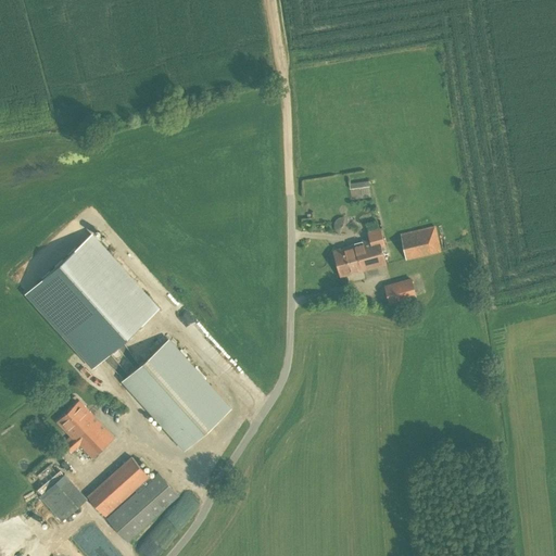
[(406,260),(442,252),(436,225),(400,234),(406,260)]
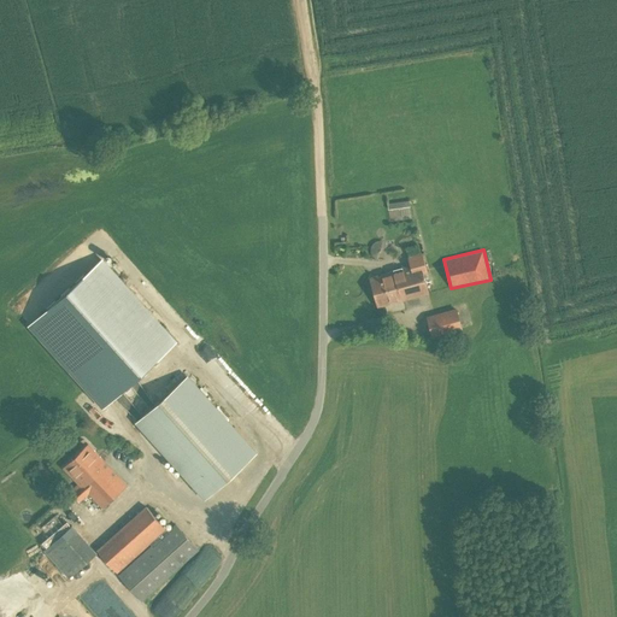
[(374,292),(425,277),(424,274),(428,272),(422,252),(407,257),(410,265),(370,276),(374,292)]
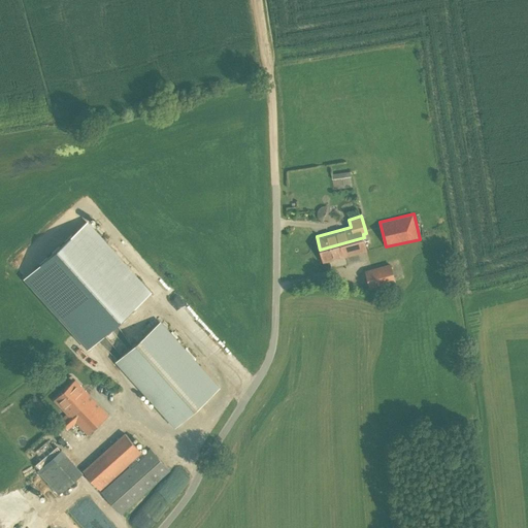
[(24,278),(87,350),(151,292),(88,221),(24,278)]
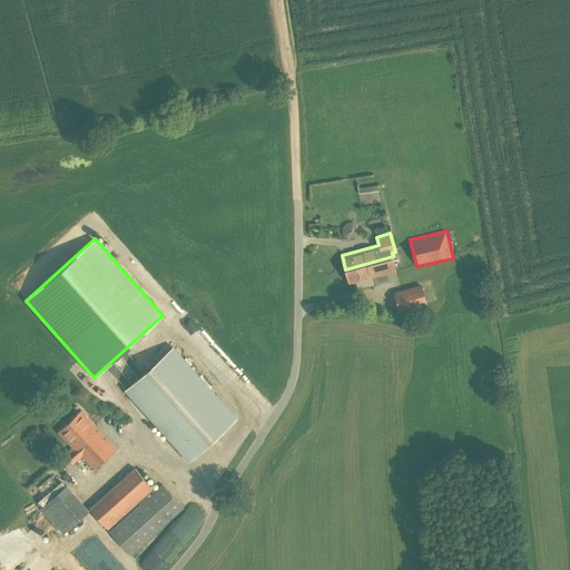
[(393,256),(345,269),(350,284),(396,271),(393,256)]
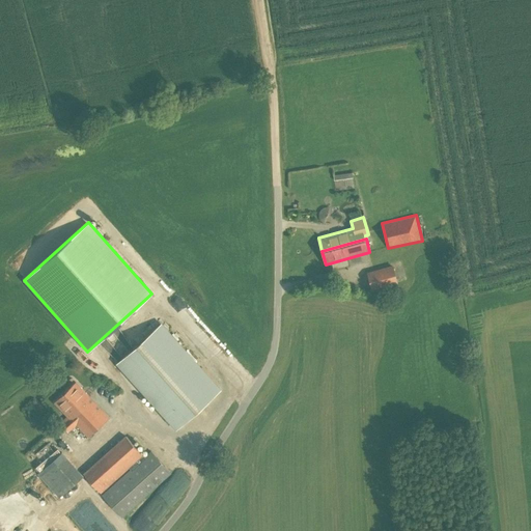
[(371,290),(398,283),(393,266),(366,273),(371,290)]
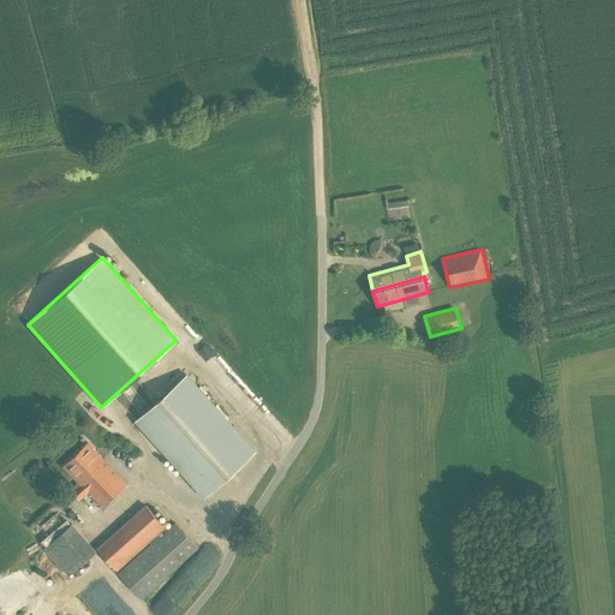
[(206,494),(252,448),(181,374),(133,419),(206,494)]
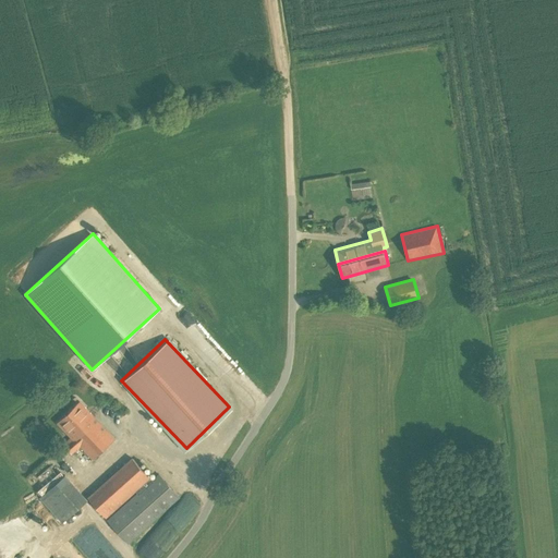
[(93,460),(114,439),(93,416),(94,415),(80,401),(57,423),(71,437),(63,444),(72,453),(81,447),(93,460)]
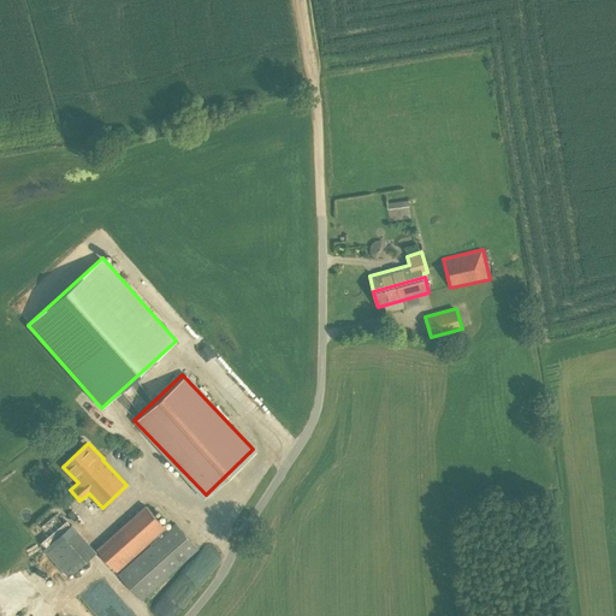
[(132,466),(150,461),(148,449),(130,452),(132,466)]
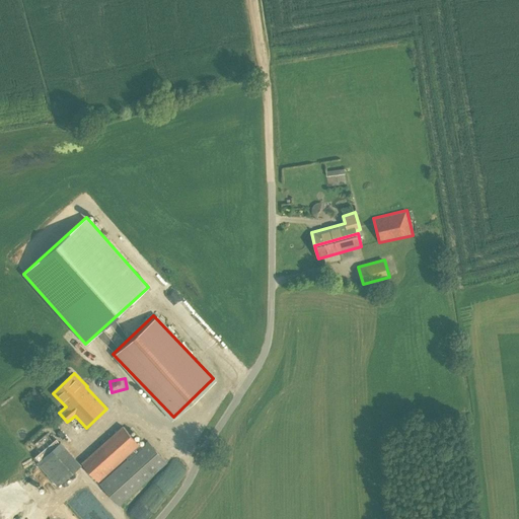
[(82,461),(81,462),(83,464),(98,483),(126,458),(127,458),(99,484),(119,506),(167,462),(147,440),(141,446),(123,425),(82,461)]
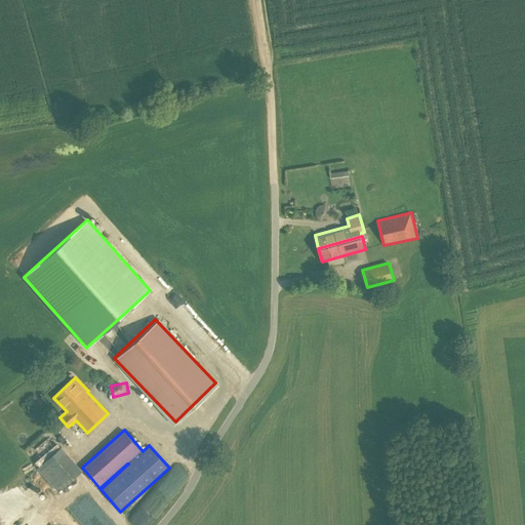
[(62,446),(43,462),(37,468),(58,491),(82,470),(62,446)]
